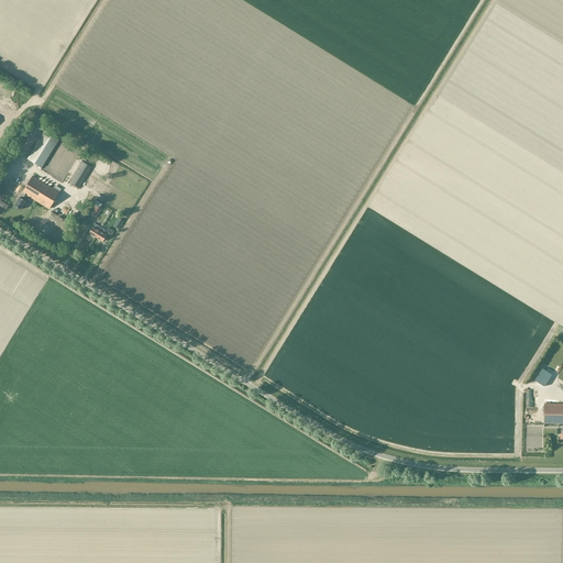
[(42,168),(58,140),(44,131),(26,159),(42,168)]
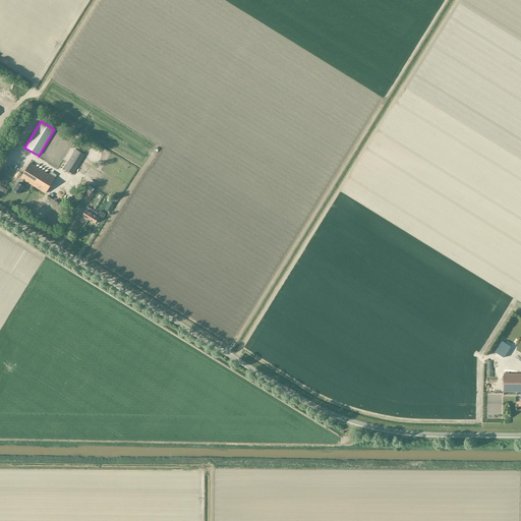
[(75,150),(64,169),(72,174),(84,156),(75,150)]
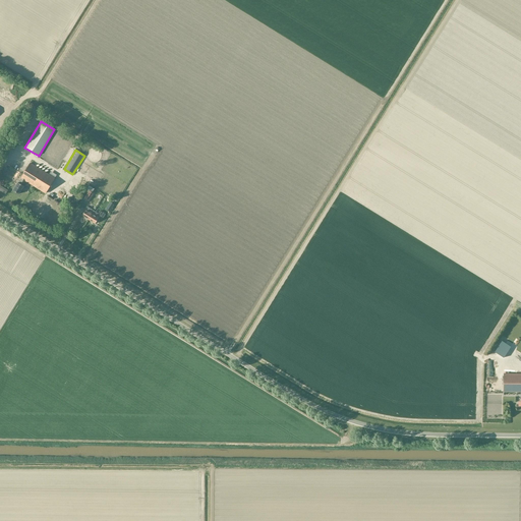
[(45,193),(55,178),(30,163),(20,178),(21,179),(18,183),(17,183),(13,191),(18,194),(20,192),(23,186),(22,186),(25,181),(45,193)]
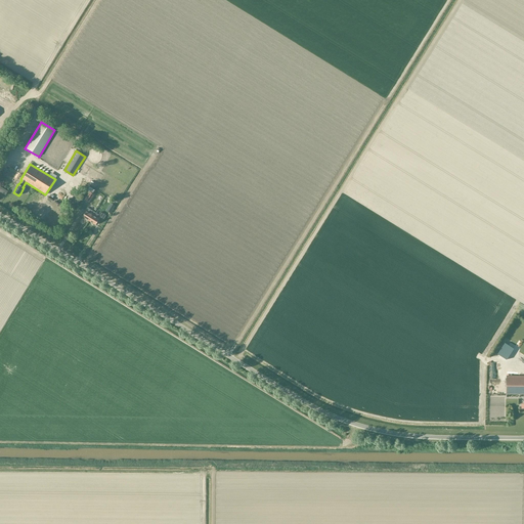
[(94,195),(89,192),(85,200),(89,203),(94,195)]
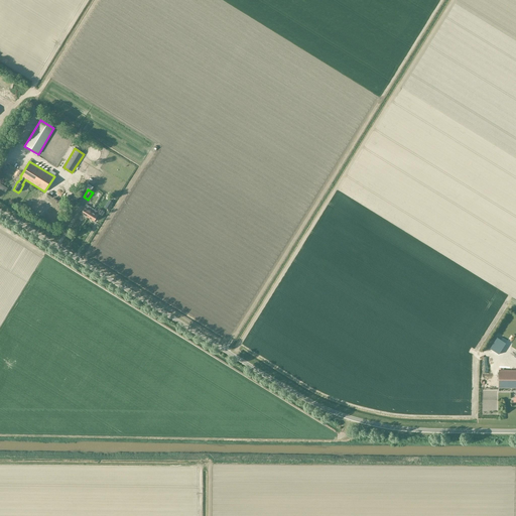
[(88,218),(93,209),(87,205),(85,208),(85,209),(81,214),(88,218)]
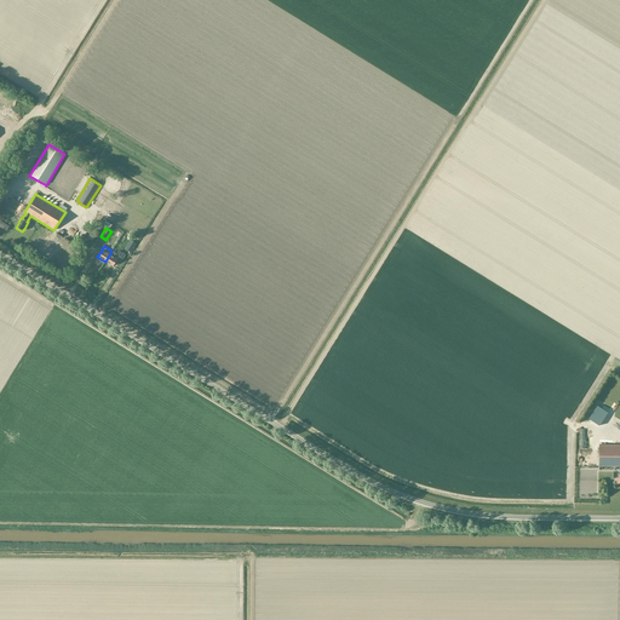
[(119,252),(116,254),(112,251),(105,262),(113,267),(118,260),(121,263),(125,256),(119,252)]
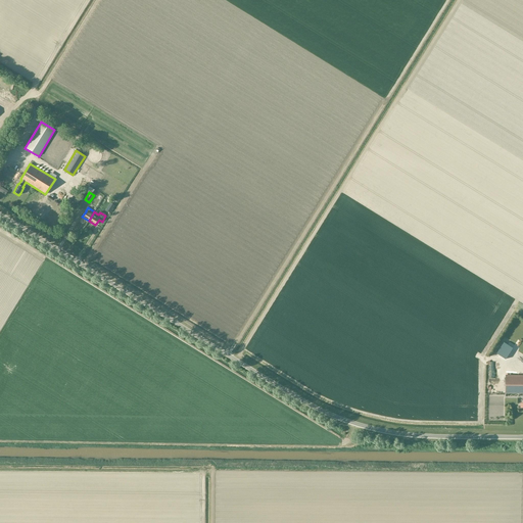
[(506,360),(512,348),(504,343),(496,353),(506,360)]
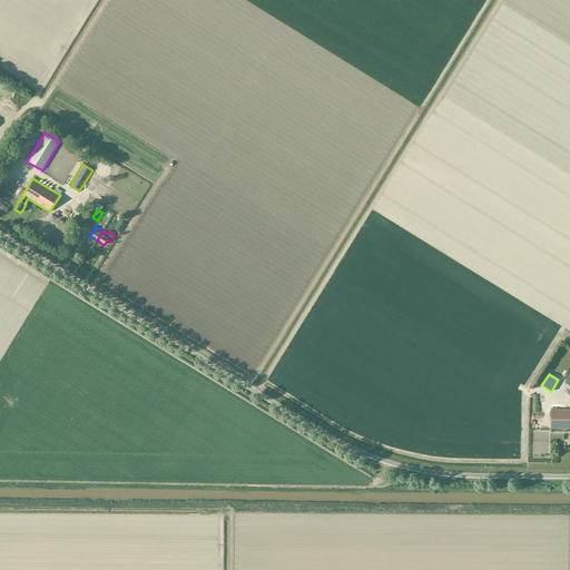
[(569,409),(550,410),(550,429),(569,429),(569,409)]
